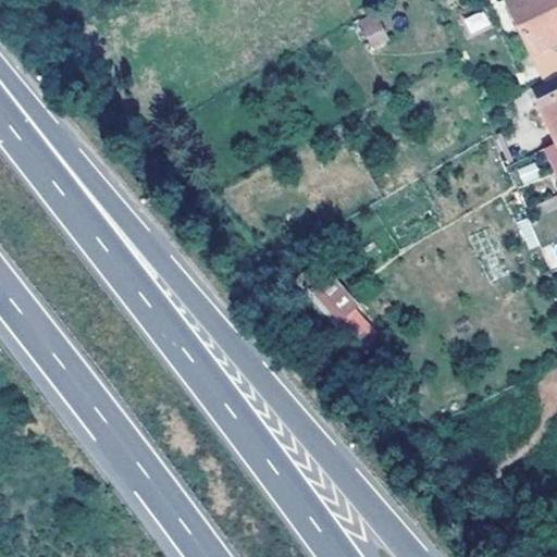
[(556,0),(505,0),(546,82),(556,76),(556,40),(556,38),(556,37),(556,0)]
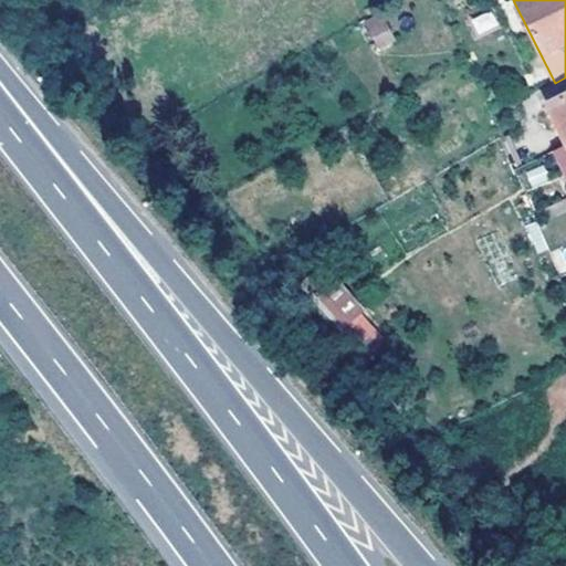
[(470,20),(477,37),(500,27),(492,10),(470,20)]
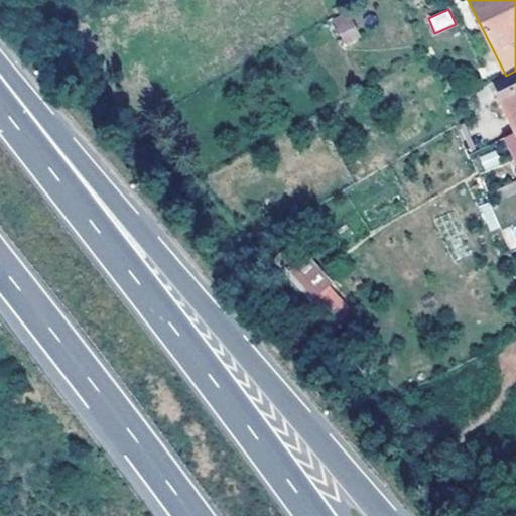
[(352,13),(332,18),(339,45),(359,40),(352,13)]
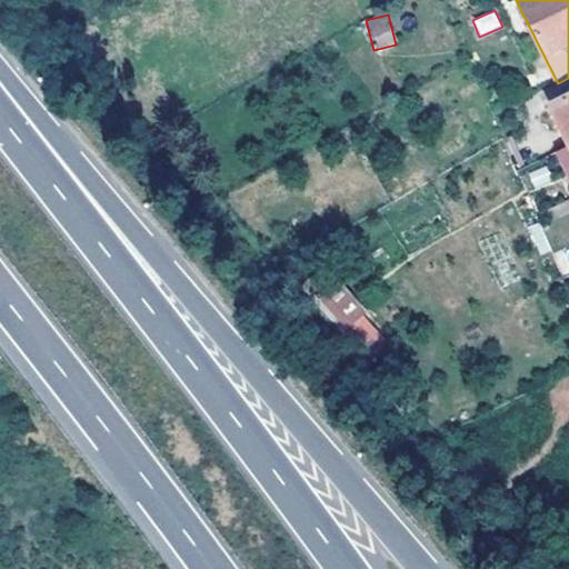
[(566,146),(568,143),(568,98),(549,108),(566,146)]
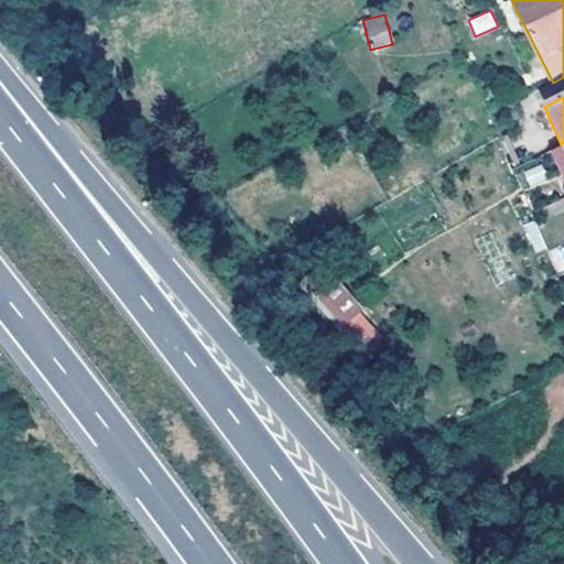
[(523,171),(530,187),(548,182),(542,164),(523,171)]
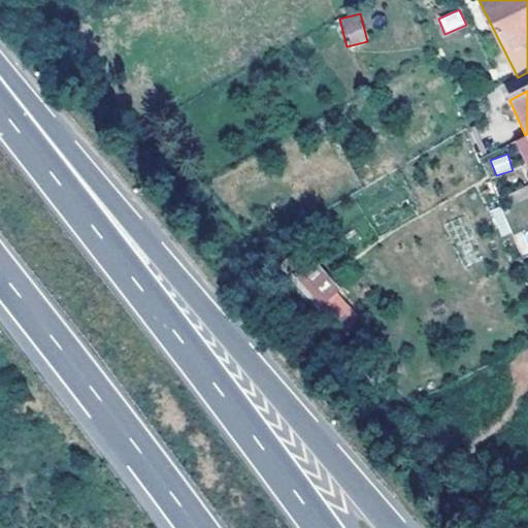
[(333,331),(356,316),(317,257),(293,272),(333,331)]
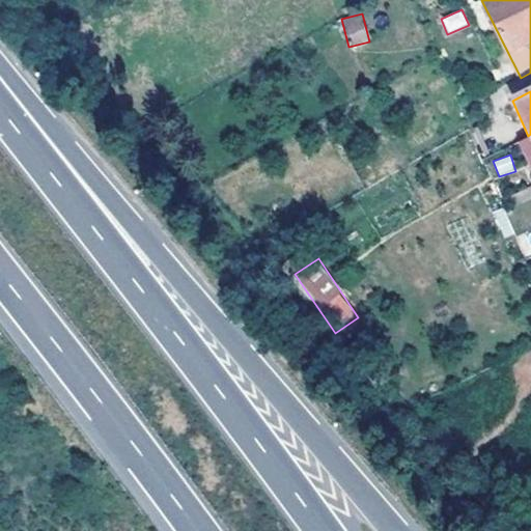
All buildings are outlined.
